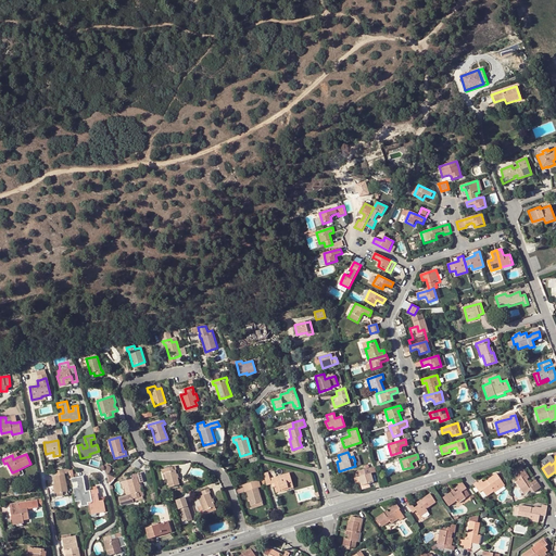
[(168,471),(165,472),(166,479),(169,488),(179,484),(175,470),(176,469),(175,466),(167,468),(168,471)]
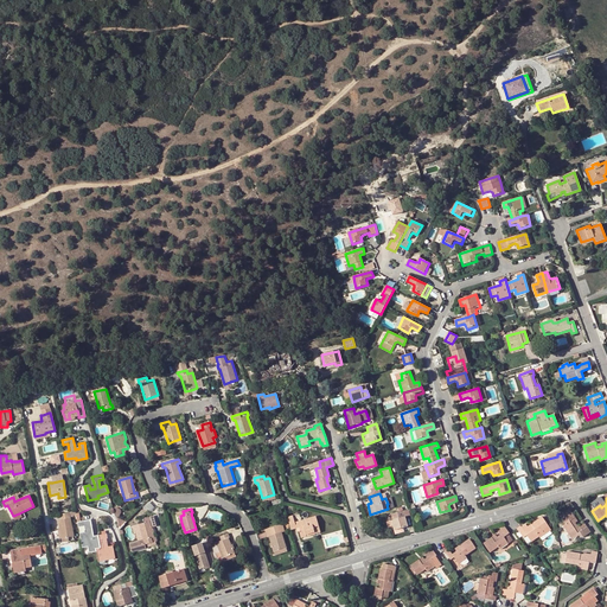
[(402,511),(390,515),(393,521),(390,521),(393,526),(394,531),(402,528),(407,526),(404,518),(410,516),(408,510),(408,509),(402,511)]
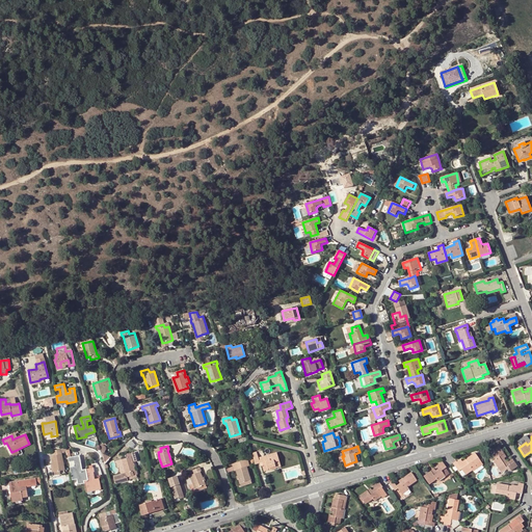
[(513,461),(511,458),(506,462),(503,458),(502,455),(503,454),(498,447),(489,452),(495,459),(493,461),(498,469),(503,464),(506,468),(513,461)]
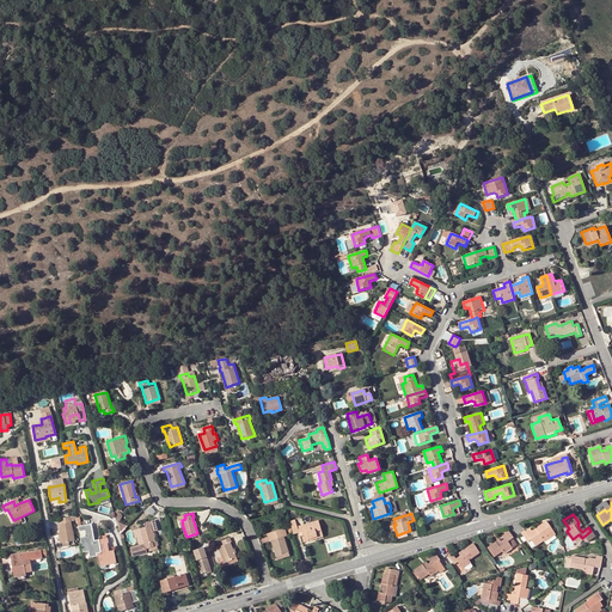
[(71,521),(69,516),(61,519),(61,525),(59,525),(61,543),(62,543),(69,542),(74,540),(71,521)]
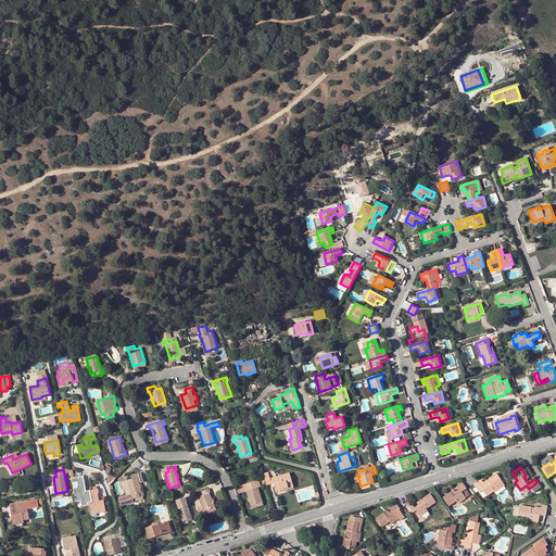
[(105,472),(109,484),(114,480),(116,478),(106,474),(105,472)]
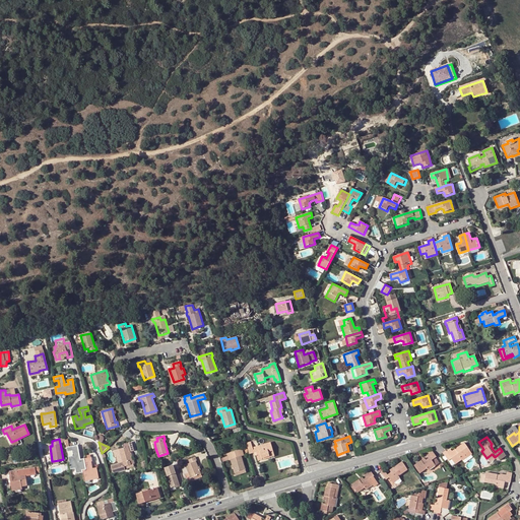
[(257,455),(256,455),(257,460),(262,459),(261,458),(268,456),(268,457),(274,456),(270,442),(258,446),(259,450),(256,451),(257,455)]
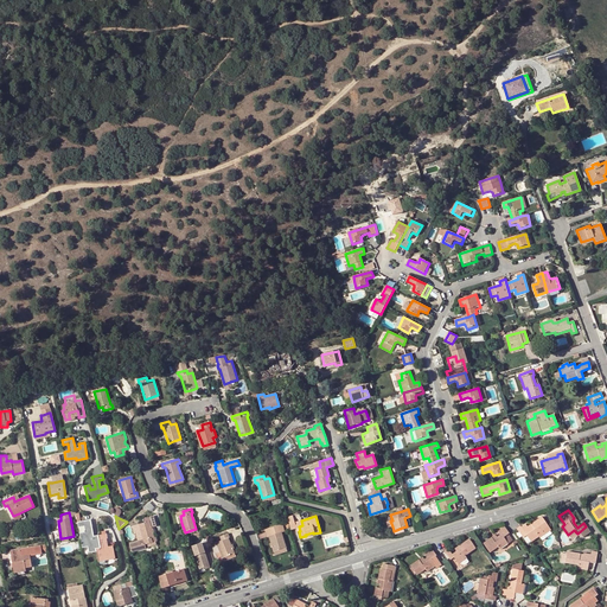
[(541,517),(530,524),(532,526),(529,529),(526,526),(524,524),(521,526),(519,526),(516,529),(523,538),(526,536),(530,542),(538,536),(537,534),(548,526),(541,517)]
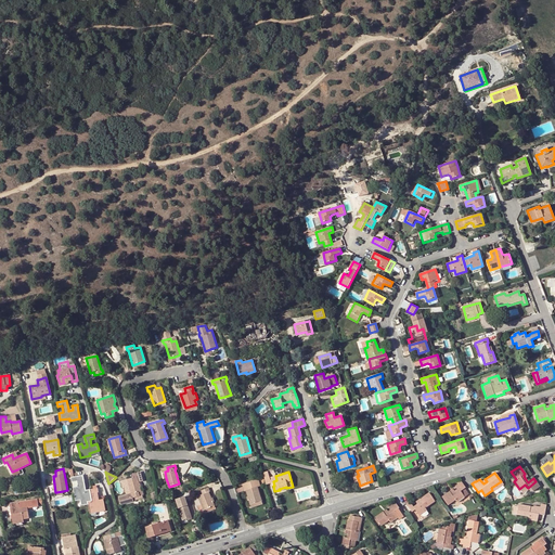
[(80,499),(80,500),(81,503),(88,502),(92,501),(90,489),(86,490),(82,490),(82,488),(86,488),(82,475),(74,477),(71,477),(72,482),(77,481),(78,486),(73,487),(75,499),(80,499)]
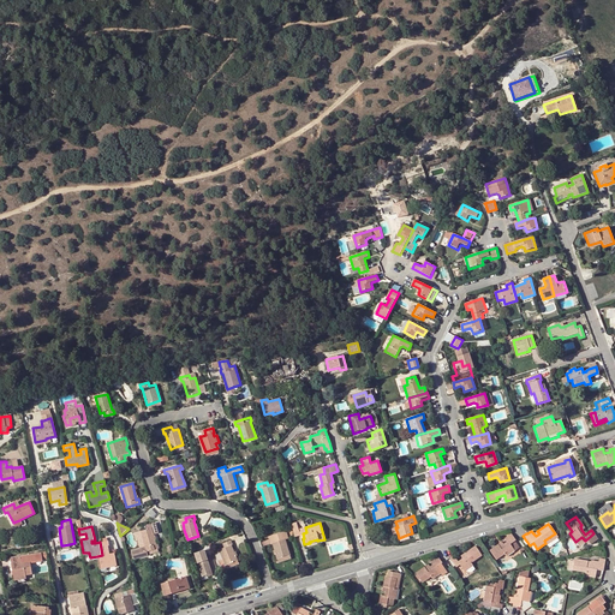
[(156,544),(151,529),(141,531),(144,545),(139,547),(131,549),(133,560),(148,555),(159,553),(157,549),(159,548),(157,544),(156,544)]
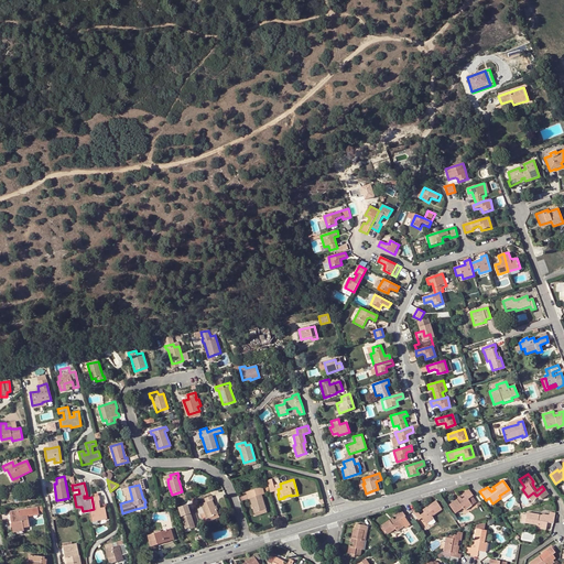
[(126,494),(128,501),(132,500),(129,487),(123,489),(125,494),(126,494)]
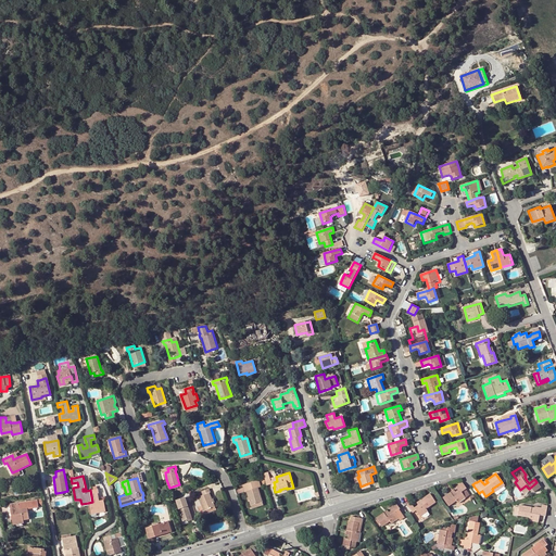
[(256,504),(262,502),(257,488),(261,487),(258,480),(242,485),(244,491),(245,491),(250,505),(256,504)]
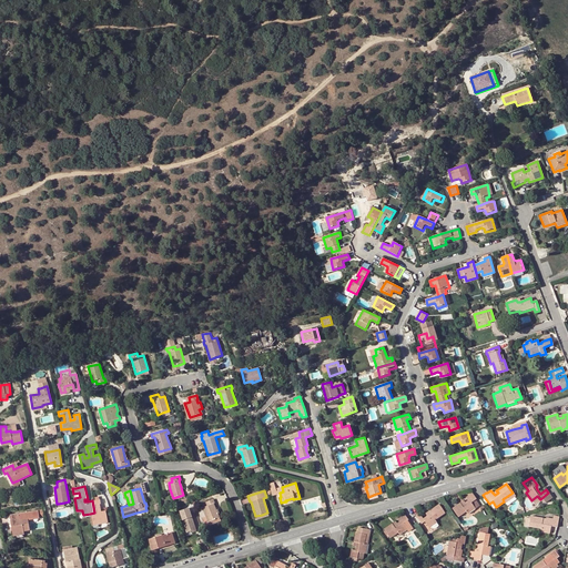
[(467,500),(464,503),(460,506),(459,504),(452,508),(457,518),(465,513),(467,515),(475,509),(470,503),(475,499),(476,499),(472,494),(465,497),(467,500)]
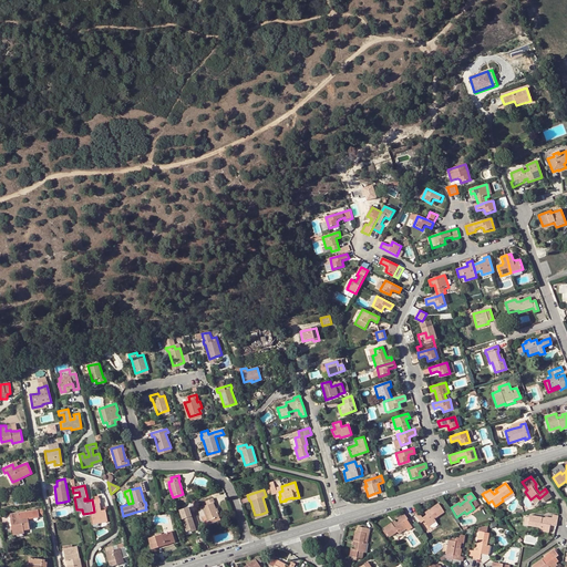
[(539,498),(536,495),(531,500),(533,504),(539,498)]
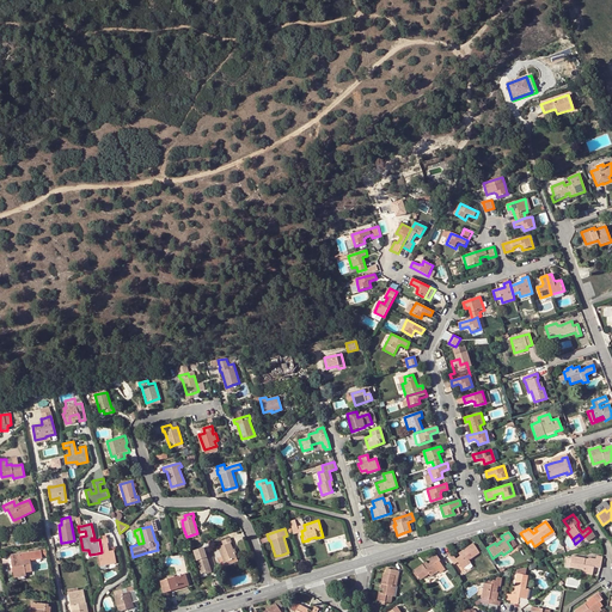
[(97,554),(97,556),(98,563),(105,562),(105,564),(116,563),(114,551),(109,551),(105,551),(105,549),(108,548),(108,544),(108,538),(99,539),(102,552),(97,554)]
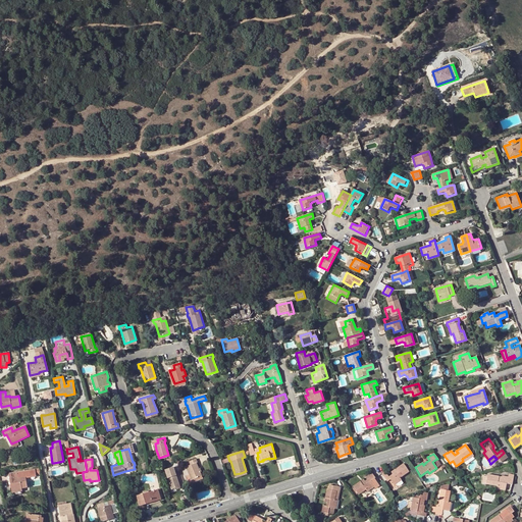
[(191,480),(201,475),(196,463),(197,462),(196,459),(185,463),(191,480)]
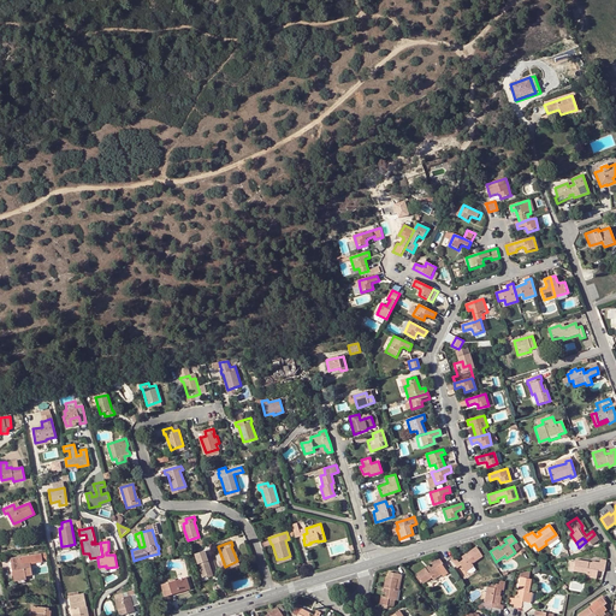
[(475,548),(465,555),(466,557),(462,560),(457,563),(454,556),(450,558),(457,569),(460,567),(465,573),(473,567),(472,564),(483,557),(475,548)]
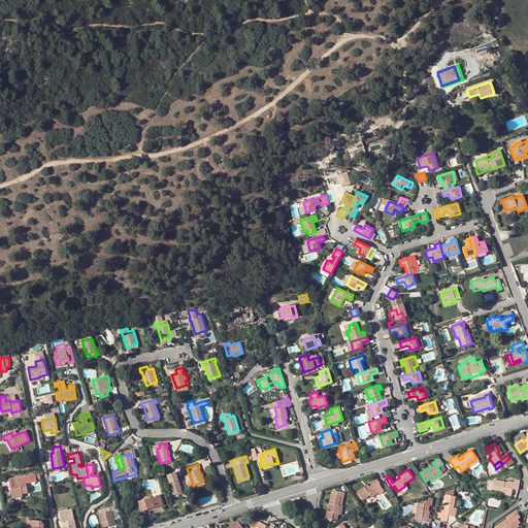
[(183,493),(175,471),(167,474),(173,494),(177,493),(177,494),(183,493)]
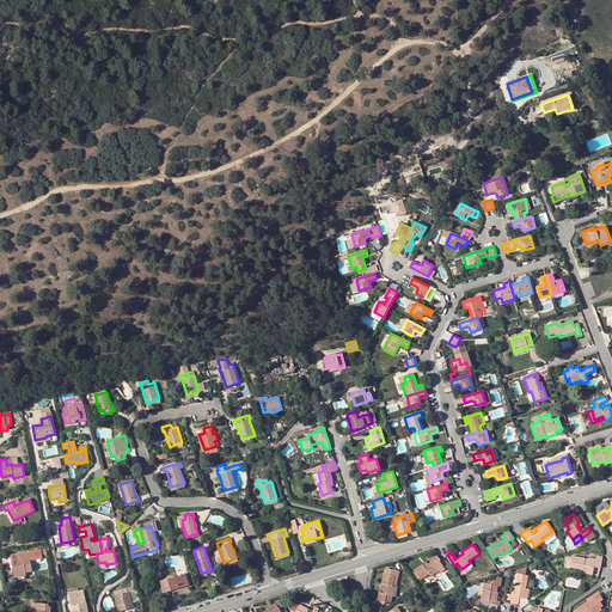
[(13,575),(25,573),(31,571),(30,561),(43,558),(41,550),(10,556),(13,575)]
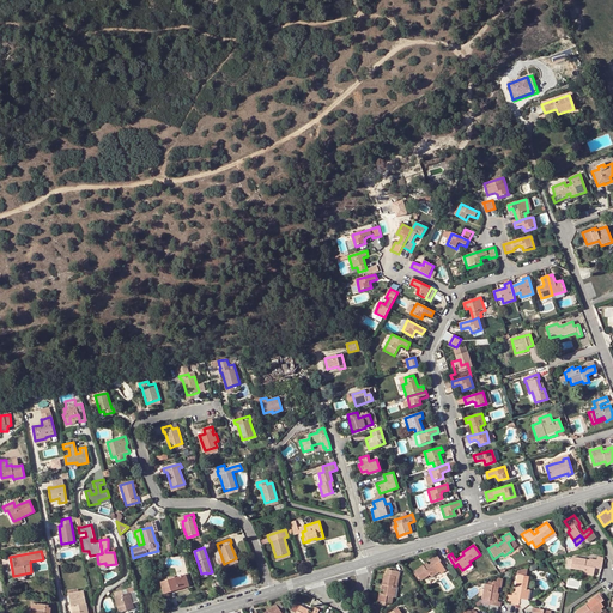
[(431,563),(428,565),(424,568),(423,565),(414,571),(420,581),(429,575),(431,578),(439,572),(438,570),(435,565),(439,562),(436,554),(429,560),(431,563)]
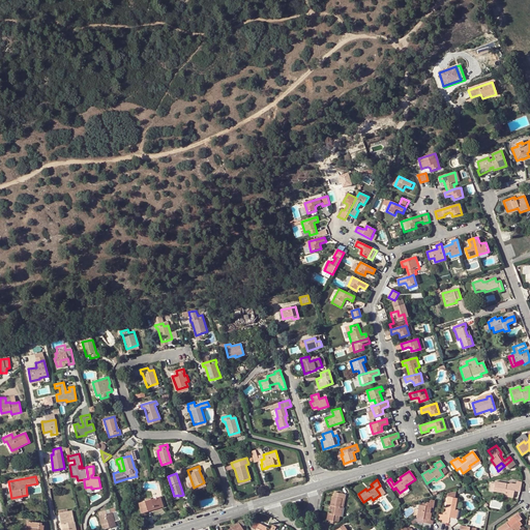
[(495,483),(491,482),(490,490),(493,490),(493,492),(504,494),(503,496),(512,498),(513,491),(520,492),(521,481),(517,480),(516,484),(513,483),(512,488),(509,487),(505,487),(506,483),(495,481),(495,483)]
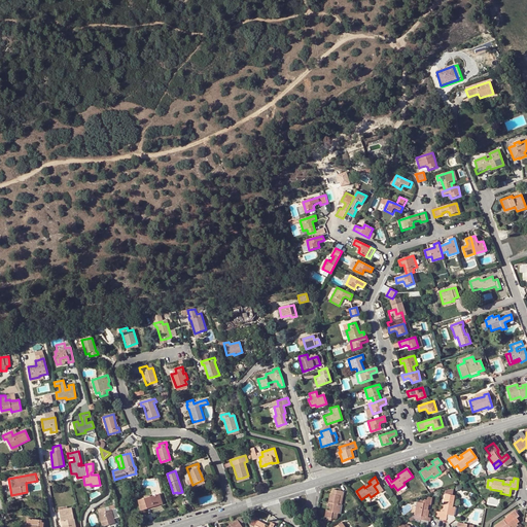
[(343,492),(331,490),(330,495),(329,494),(327,503),(330,503),(329,507),(328,511),(325,510),(324,518),(331,519),(332,513),(337,514),(339,514),(341,505),(343,492)]
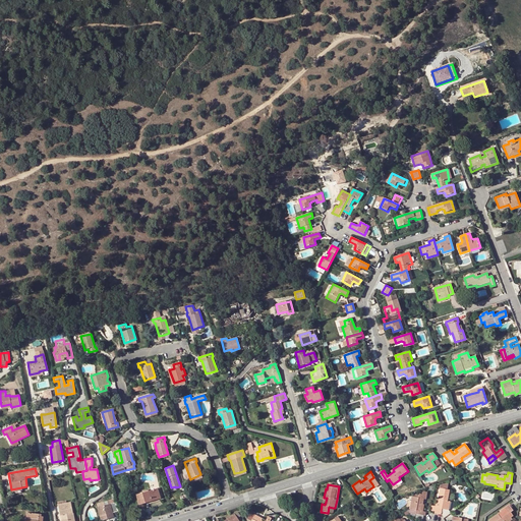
[(433,514),(441,515),(442,510),(448,510),(450,502),(447,502),(449,490),(447,489),(439,488),(437,500),(440,501),(439,504),(438,507),(435,507),(433,514)]
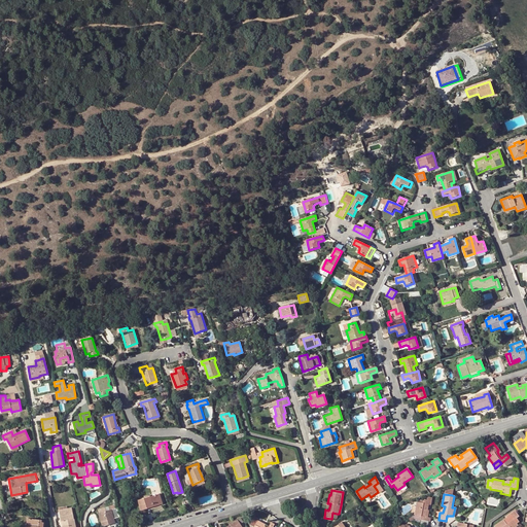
[(162,504),(159,495),(138,501),(141,510),(162,504)]
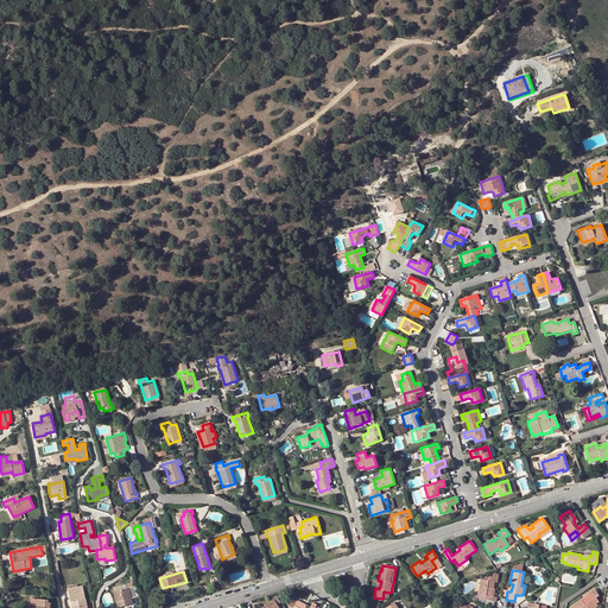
[(480,580),(477,595),(485,596),(485,600),(495,602),(496,597),(493,597),(494,589),(493,589),(494,583),(496,583),(499,574),(494,574),(494,575),(491,574),(489,574),(488,578),(483,577),(483,581),(480,580)]
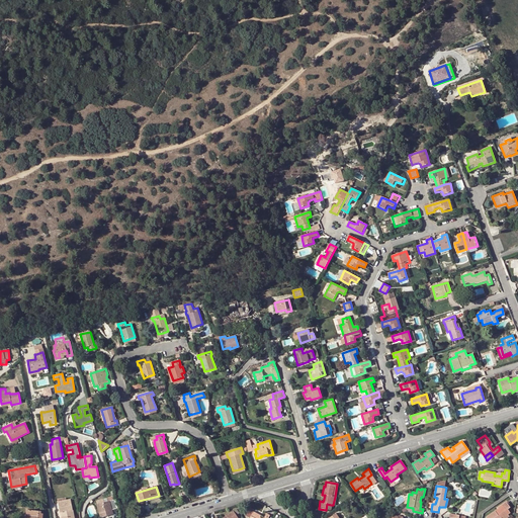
[(58,502),(60,513),(61,512),(62,517),(61,517),(60,517),(73,517),(70,500),(58,502)]
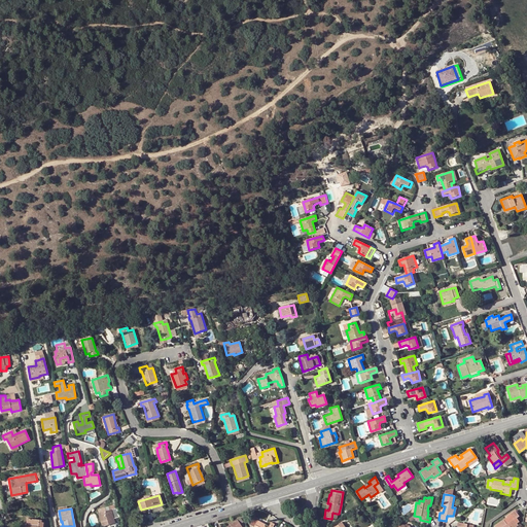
[(113,519),(119,517),(116,508),(109,511),(104,512),(103,510),(98,511),(102,522),(113,519)]
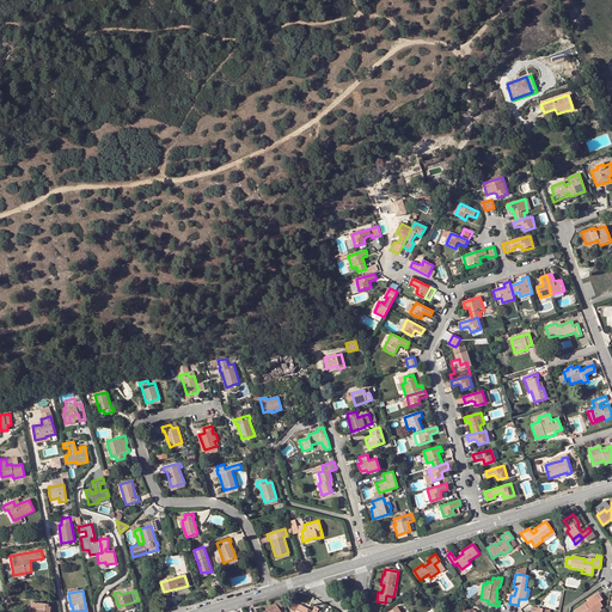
[(588,601),(589,604),(587,606),(585,604),(574,611),(598,611),(601,611),(599,607),(603,606),(599,601),(603,599),(598,593),(591,598),(587,600),(588,601)]
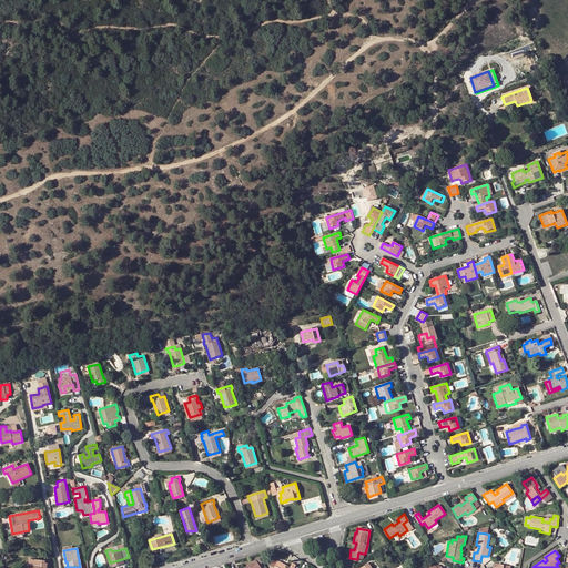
[(480,561),(483,565),(490,559),(488,556),(482,556),(480,561)]
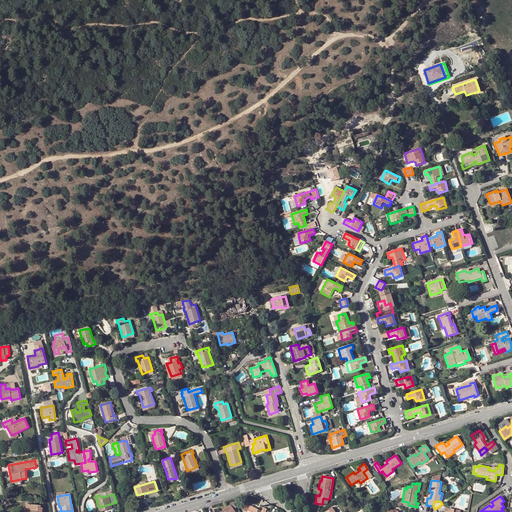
[(214,511),(213,511),(237,511),(235,509),(236,508),(233,503),(223,510),(224,511),(214,511)]
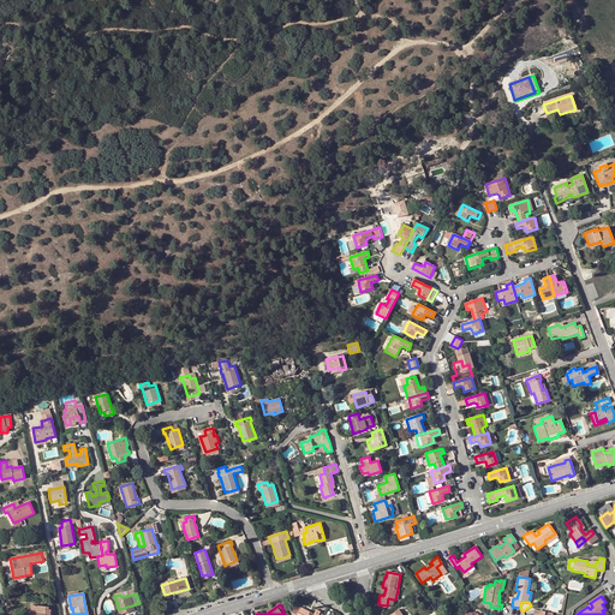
All buildings are outlined.
